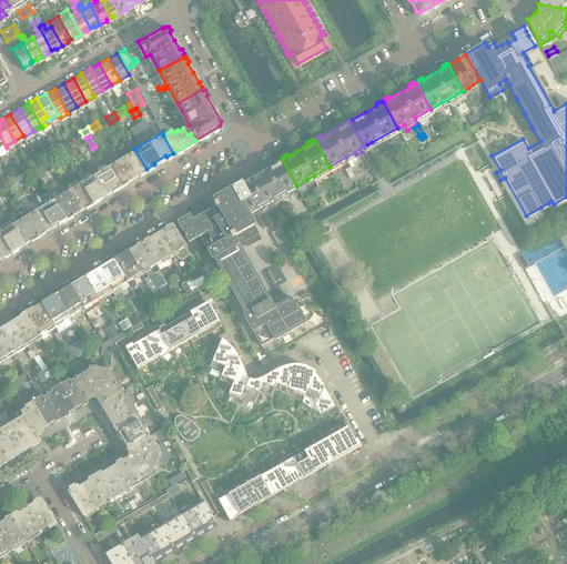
[(64,148),(61,141),(54,145),(58,151),(64,148)]
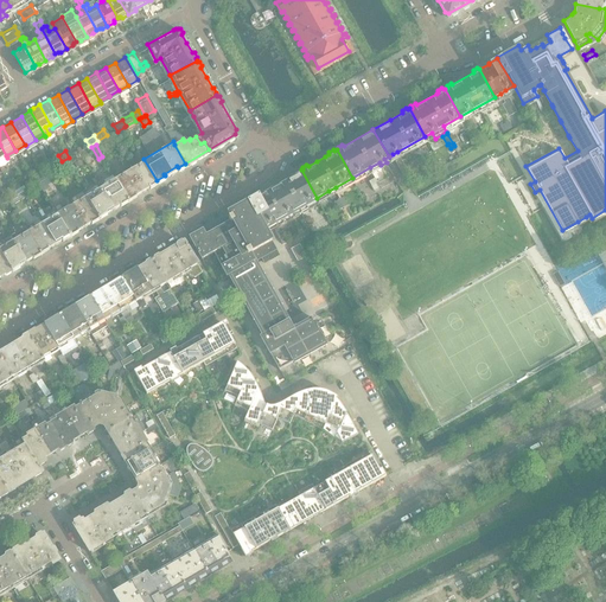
[(148,185),(154,183),(157,180),(144,159),(115,177),(127,198),(135,193),(134,192),(145,186),(148,184),(148,185)]
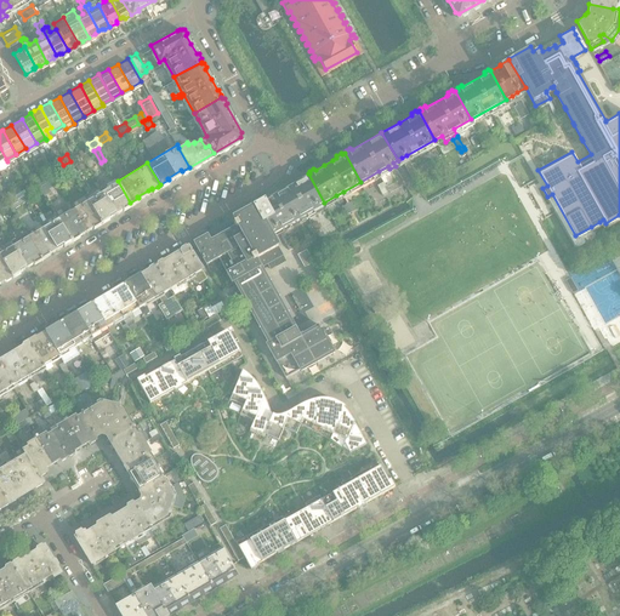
[(45,178),(53,174),(51,169),(43,175),(45,178)]
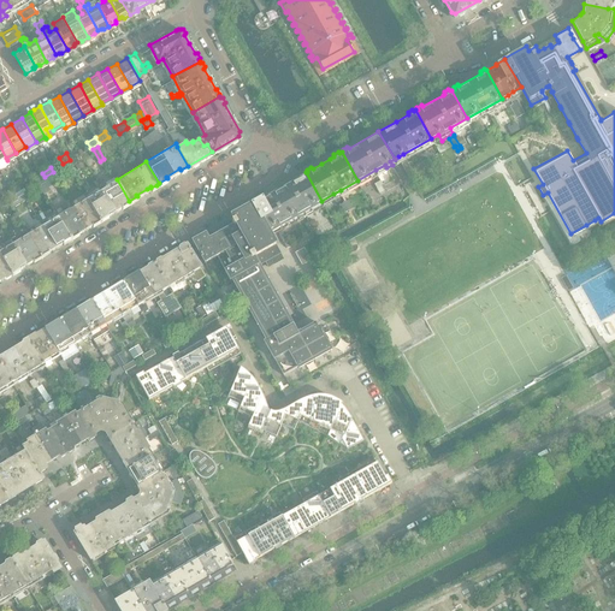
[(321,201),(306,172),(303,173),(302,172),(297,175),(297,177),(278,188),(277,189),(275,188),(271,190),(271,193),(287,220),(303,212),(321,201)]
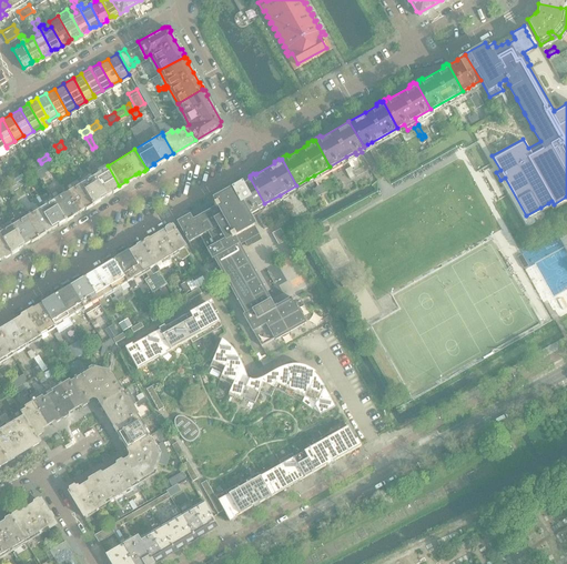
[(112,190),(119,185),(108,165),(104,160),(95,165),(95,164),(92,167),(90,161),(84,164),(88,170),(90,169),(93,173),(80,182),(92,202),(99,198),(99,197),(110,190),(111,189),(112,190)]
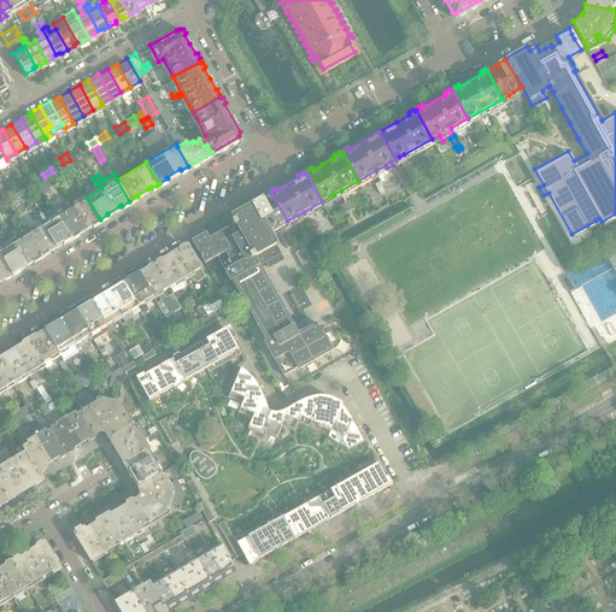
[(17,195),(25,189),(23,184),(13,190),(17,195)]
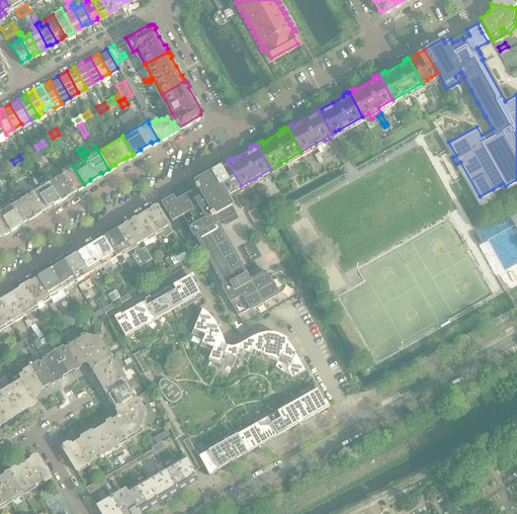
[(9,172),(21,165),(18,161),(7,168),(9,172)]
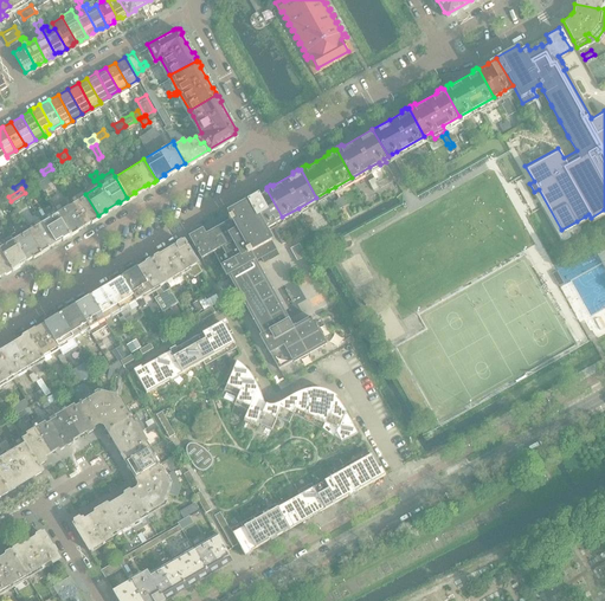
[(282,217),(266,189),(257,194),(256,194),(255,195),(248,199),(249,199),(248,200),(249,204),(250,204),(250,205),(251,207),(252,207),(253,208),(253,211),(256,215),(257,214),(258,217),(257,217),(259,220),(261,223),(262,227),(264,226),(271,223),(282,217)]
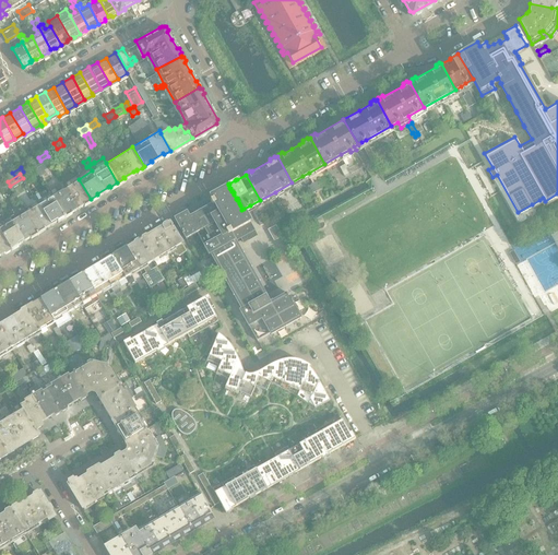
[(83,203),(91,199),(79,179),(51,195),(63,215),(71,211),(70,210),(80,204),(83,202),(83,203)]
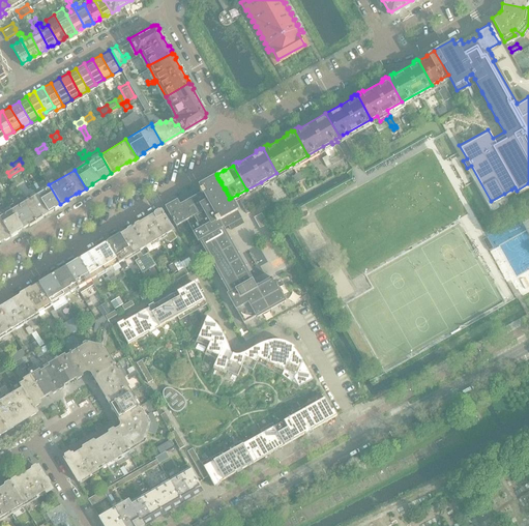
[(221,224),(221,225),(217,220),(218,218),(218,217),(236,208),(235,206),(234,206),(230,199),(231,198),(229,199),(228,195),(227,193),(225,190),(226,190),(225,187),(224,188),(222,184),(222,182),(221,181),(219,181),(218,179),(218,178),(217,178),(216,175),(217,174),(216,174),(198,184),(200,187),(190,193),(192,196),(187,199),(185,196),(185,197),(184,197),(183,197),(184,198),(185,198),(186,199),(178,204),(175,199),(165,205),(167,209),(175,223),(185,217),(193,230),(193,231),(197,238),(199,237),(228,290),(227,291),(234,305),(235,305),(242,320),(255,313),(256,314),(296,291),(284,268),(257,284),(256,283),(254,284),(251,279),(252,279),(221,224)]
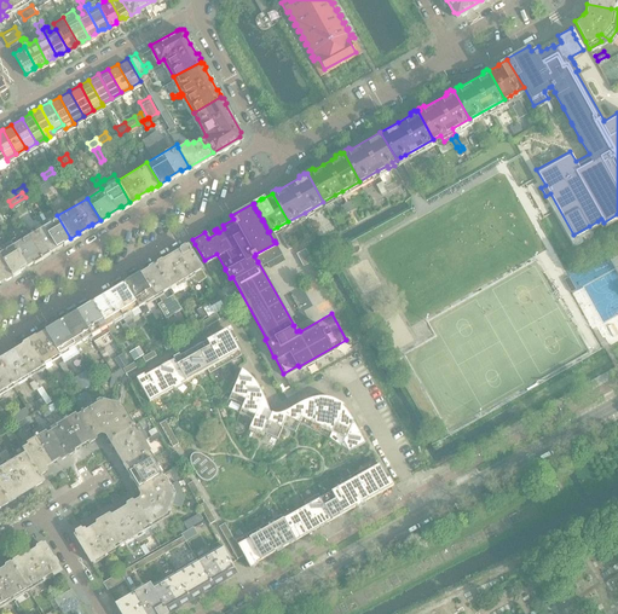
[(70,238),(57,215),(53,210),(42,216),(39,210),(35,213),(39,219),(32,225),(34,230),(28,233),(40,256),(48,250),(48,249),(62,242),(63,243),(70,238)]
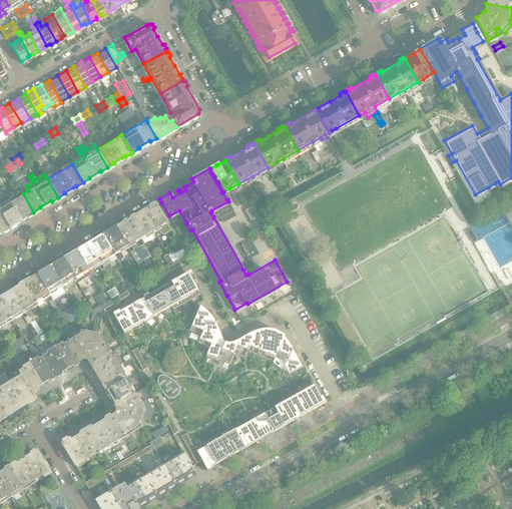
[(265,185),(261,179),(257,181),(260,187),(265,185)]
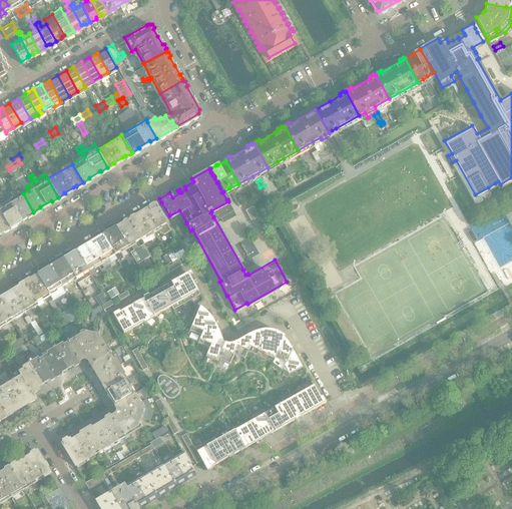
[(33,212),(23,193),(20,188),(0,200),(0,211),(9,226),(16,222),(15,221),(24,216),(27,214),(27,215),(33,212)]
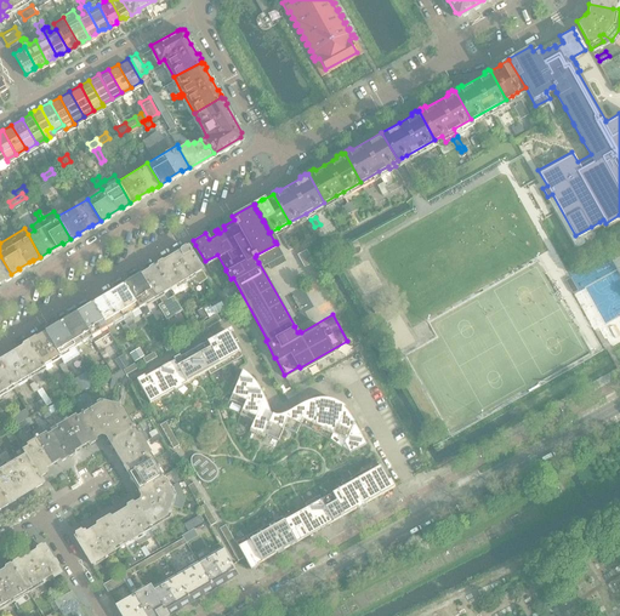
[(294,243),(288,232),(285,233),(283,229),(280,232),(288,246),(294,243)]
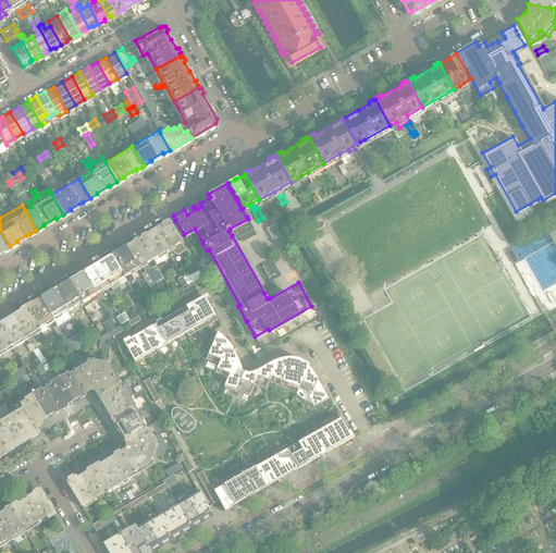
[(180,240),(170,223),(168,219),(161,221),(161,223),(145,232),(144,232),(140,234),(140,235),(139,235),(138,235),(151,257),(169,246),(177,252),(184,247),(180,240)]
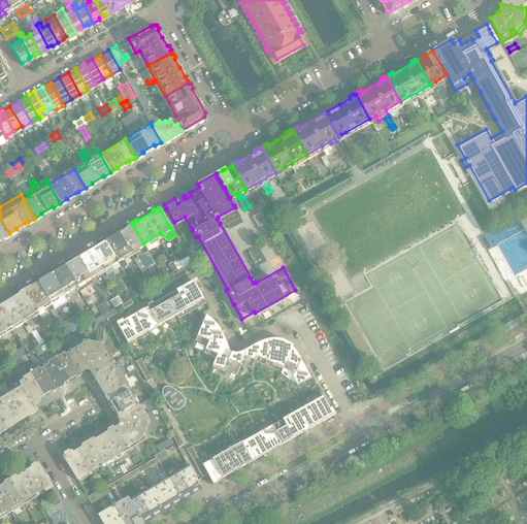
[(265,220),(260,209),(252,214),(258,224),(265,220)]
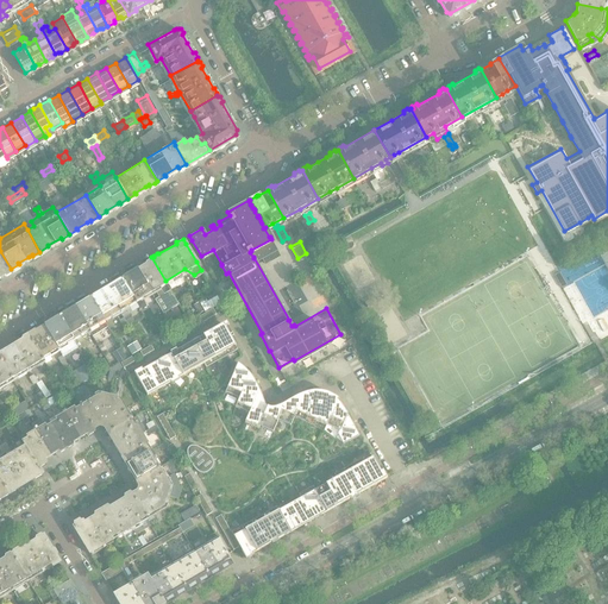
[(11,269),(0,251),(0,274),(4,272),(5,272),(11,269)]
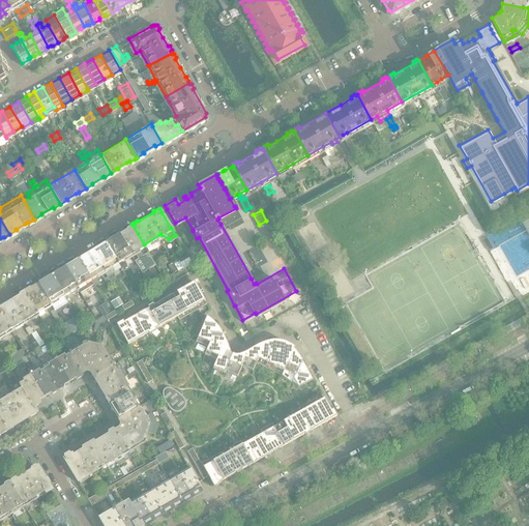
[(117,260),(144,244),(131,224),(131,225),(129,225),(126,227),(126,228),(111,237),(110,237),(107,238),(106,240),(105,240),(117,260)]
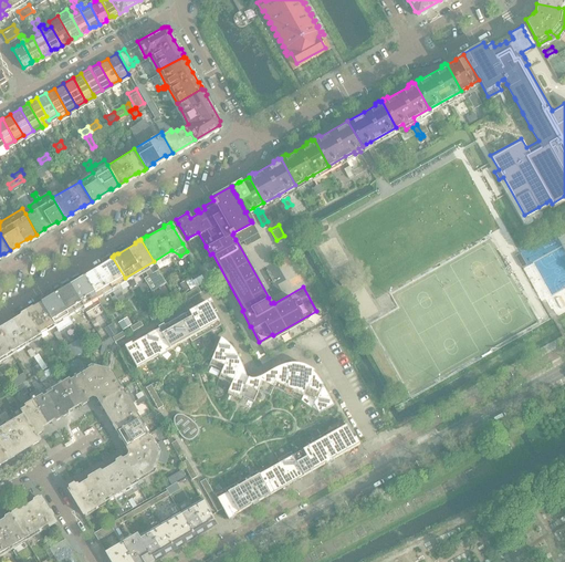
[(96,295),(125,278),(112,257),(112,258),(110,258),(106,259),(106,261),(90,271),(89,270),(85,272),(84,274),(84,273),(83,274),(96,295)]
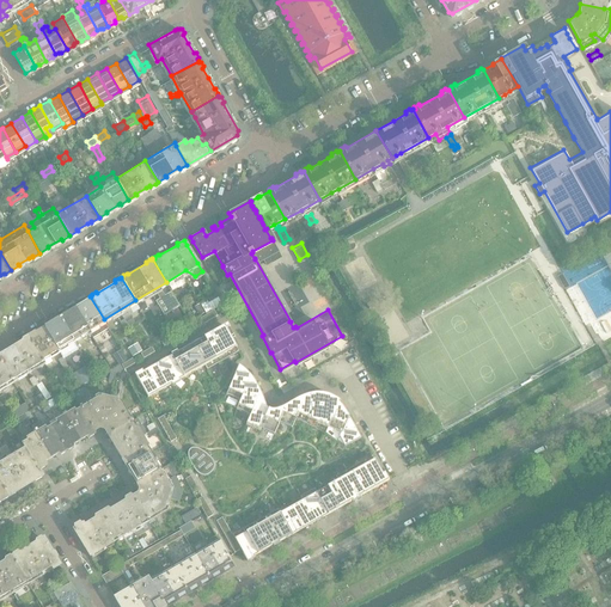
[(107,324),(104,319),(90,296),(90,298),(87,296),(84,299),(84,301),(66,311),(65,311),(61,313),(60,314),(59,314),(73,338),(89,329),(91,333),(107,324)]
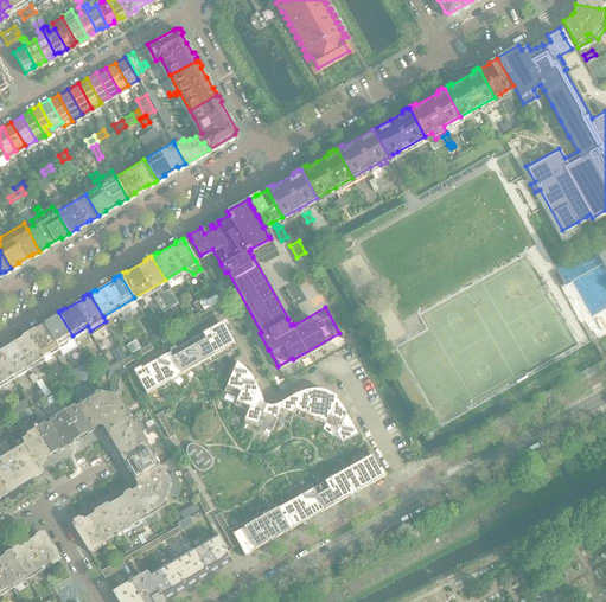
[(209,303),(203,294),(197,298),(204,307),(209,303)]
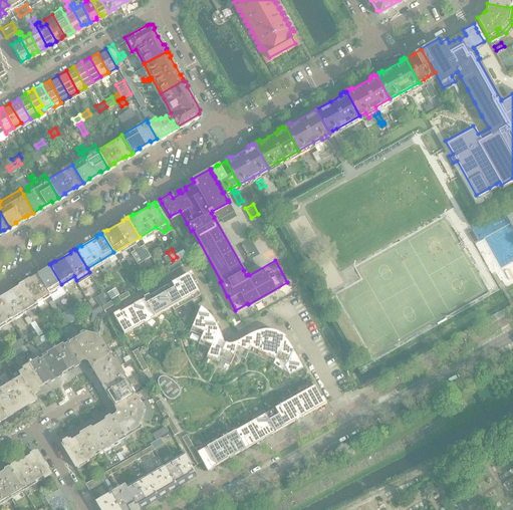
[(136,259),(132,252),(127,255),(132,262),(136,259)]
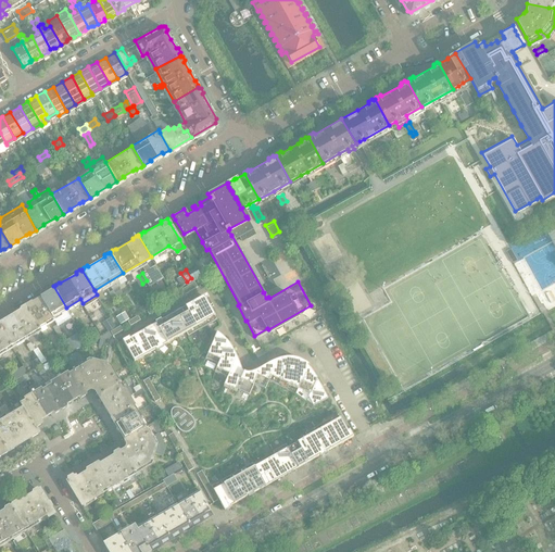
[(185,280),(180,273),(176,275),(180,284),(185,280)]
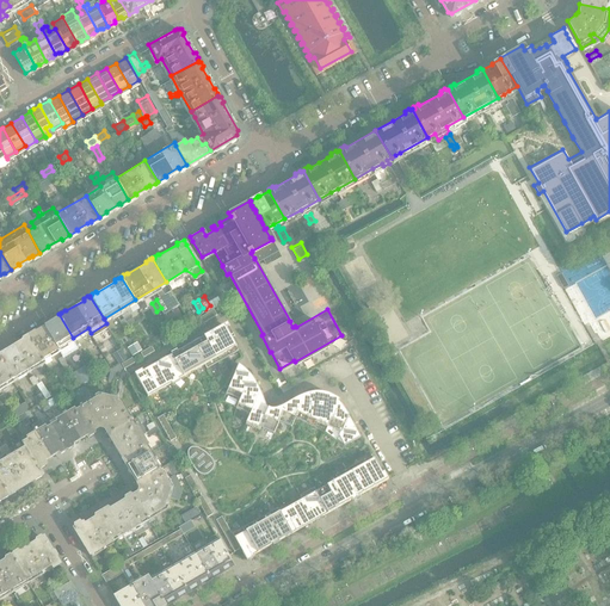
[(134,319),(129,310),(123,314),(128,322),(134,319)]
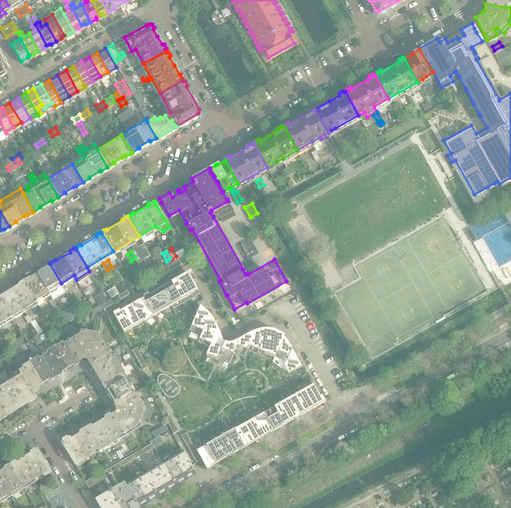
[(41,295),(61,283),(49,263),(49,264),(47,264),(44,266),(44,267),(29,276),(28,276),(23,279),(36,300),(37,302),(43,299),(41,295)]
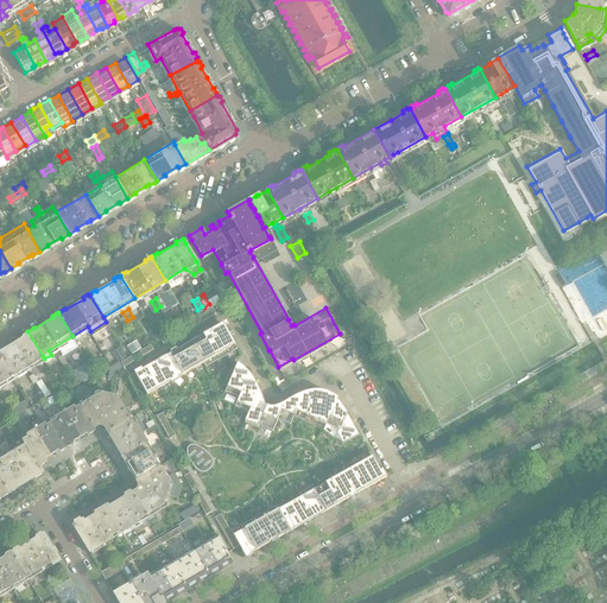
[(216,323),(200,332),(214,357),(236,346),(235,344),(233,340),(235,338),(226,322),(223,318),(221,319),(216,323)]
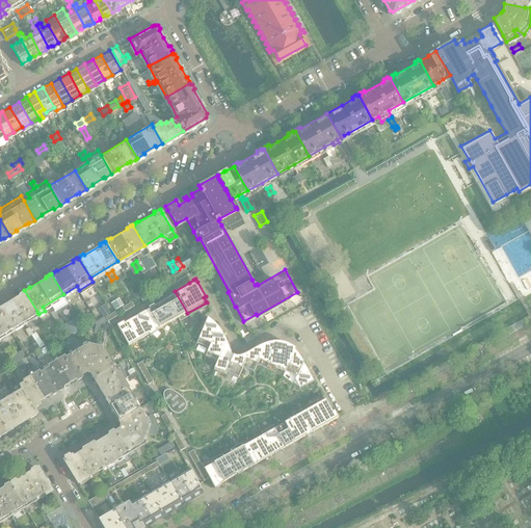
[(0,313),(9,328),(37,312),(24,290),(19,292),(19,294),(3,304),(1,304),(0,304),(0,313)]
